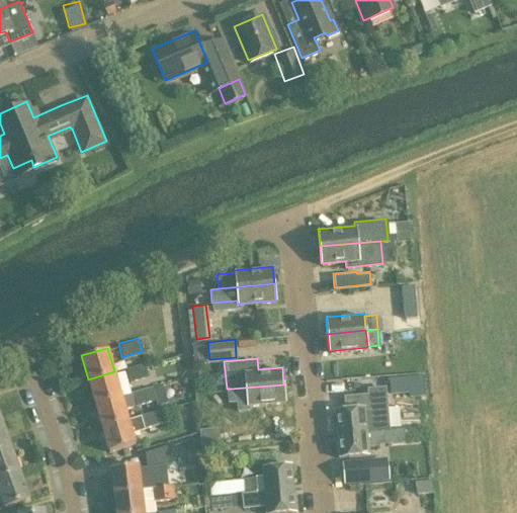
[(128,380),(149,374),(144,361),(124,367),(128,380)]
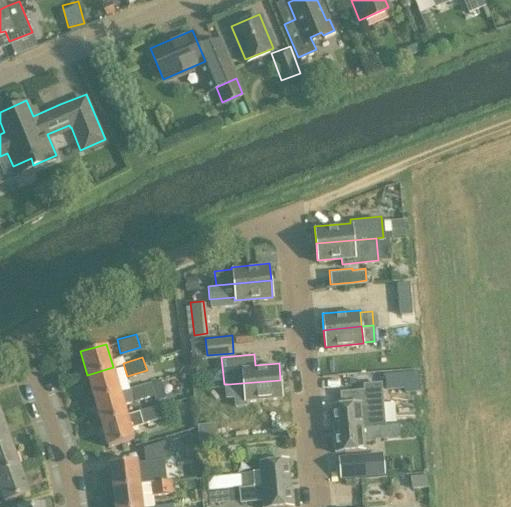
[(119,390),(113,367),(87,375),(93,398),(119,390)]
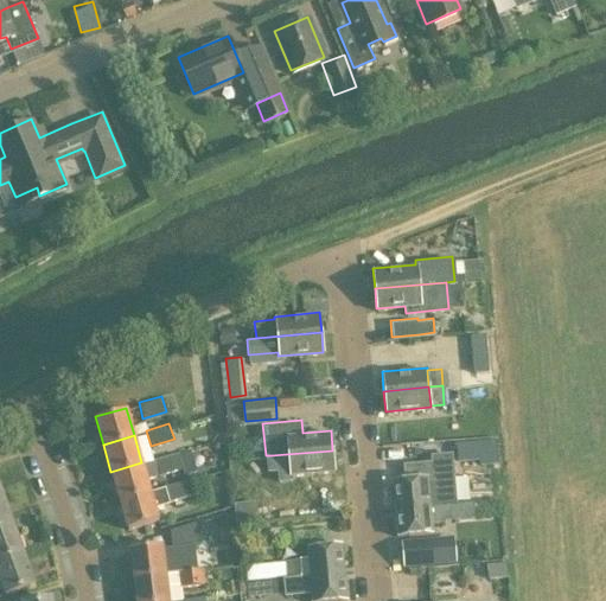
[(455,460),(478,458),(476,439),(454,441),(455,460)]
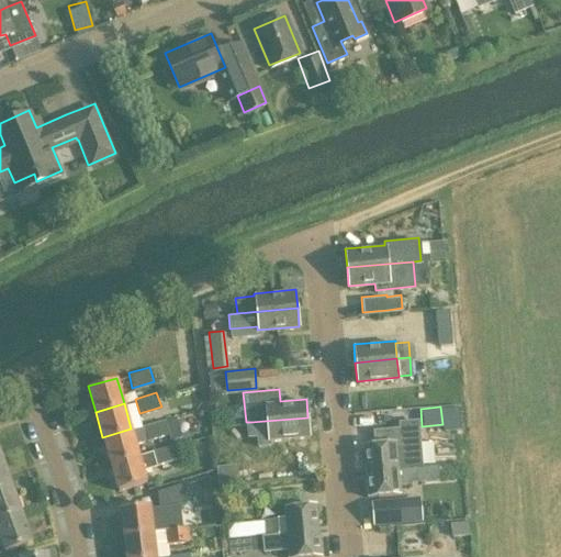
[(146,438),(169,433),(164,418),(143,424),(143,425),(146,438)]
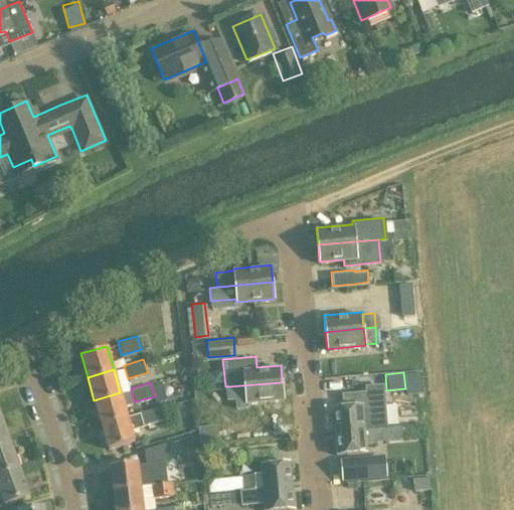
[(244,402),(284,398),(282,382),(242,385),(230,386),(231,400),(244,399),(244,402)]
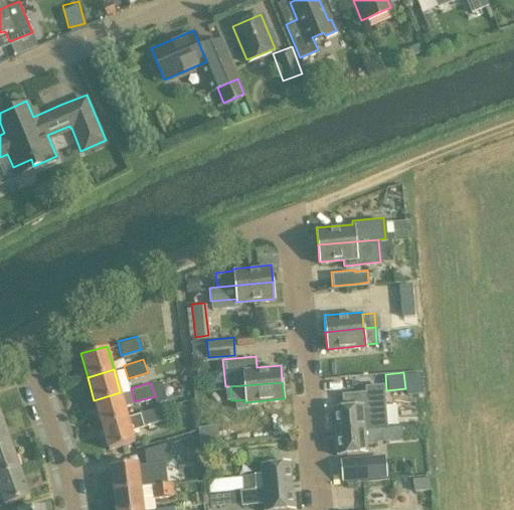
[(94,400),(101,423),(127,415),(124,404),(134,401),(131,389),(120,392),(94,400)]
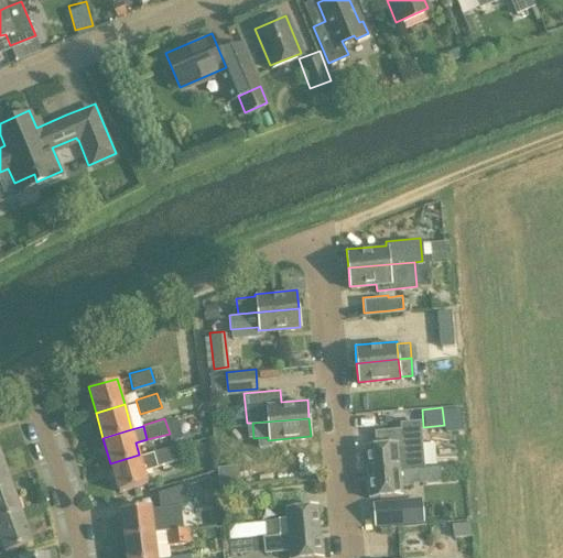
[(364,445),(366,470),(398,468),(396,441),(364,445)]
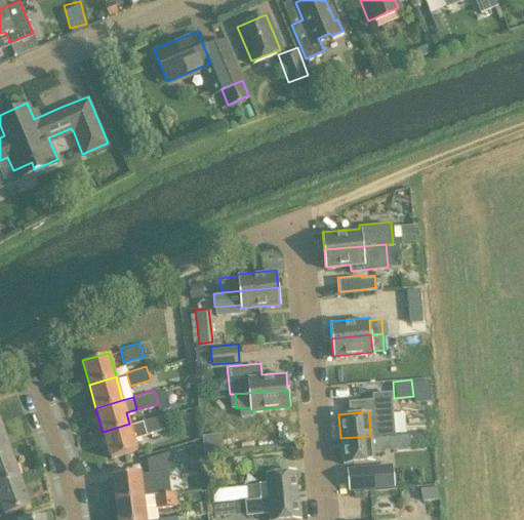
[(145,433),(164,427),(160,413),(140,420),(145,433)]
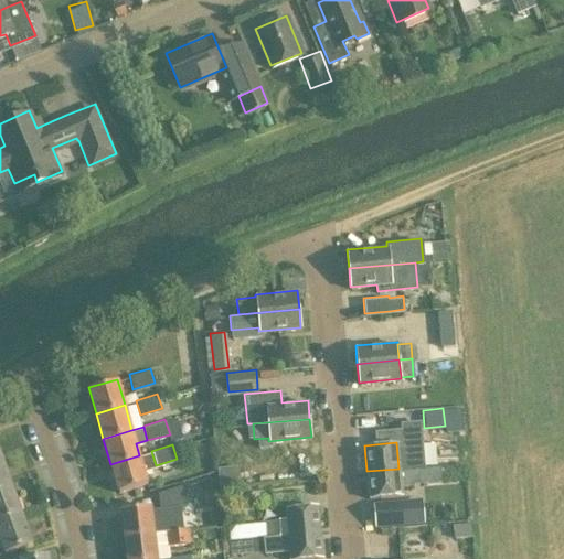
[(147,482),(139,455),(110,464),(118,491),(147,482)]
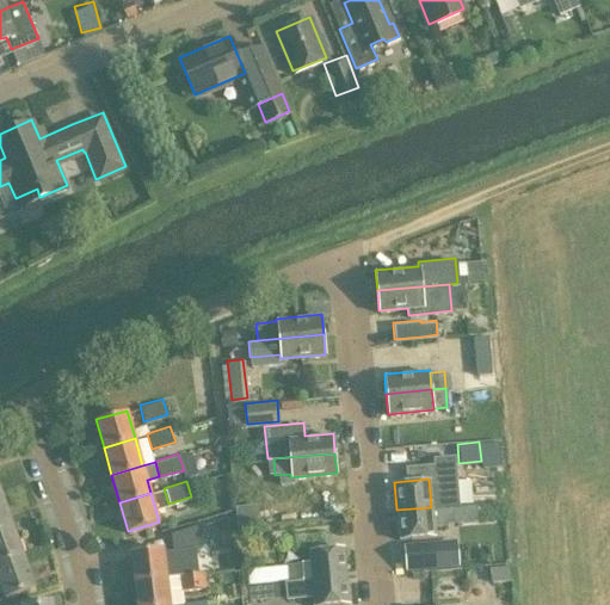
[(0,524),(10,520),(0,494),(0,524)]
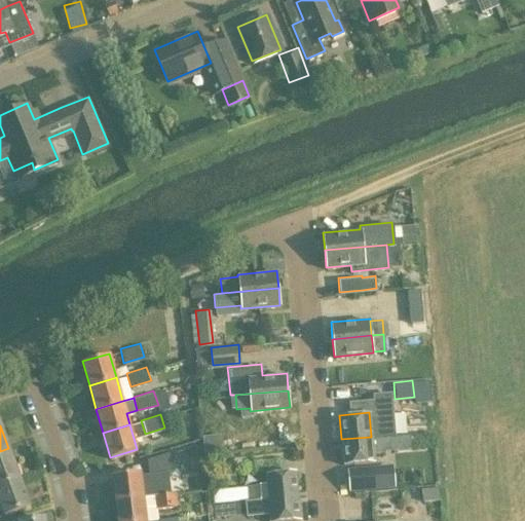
[(221,433),(202,435),(203,451),(222,449),(221,433)]
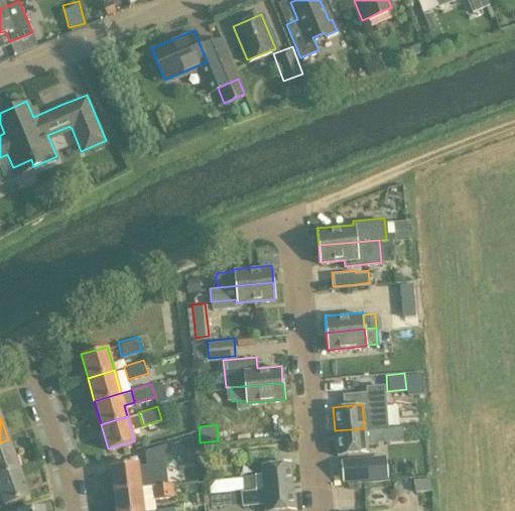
[(337,454),(367,452),(366,441),(402,438),(401,425),(364,428),(335,430),(337,454)]
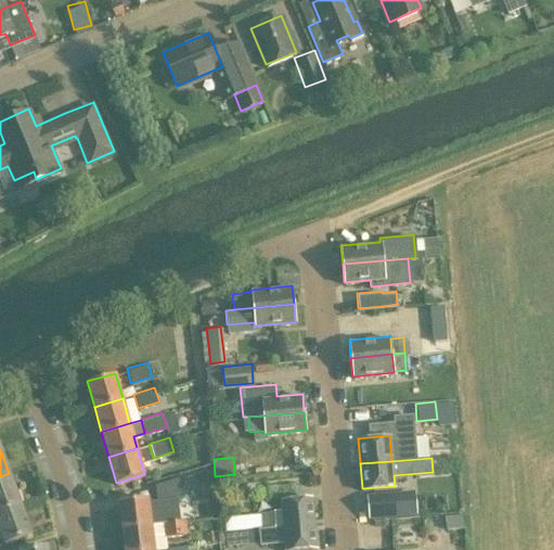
[(0,510),(20,503),(9,473),(0,476),(0,510)]
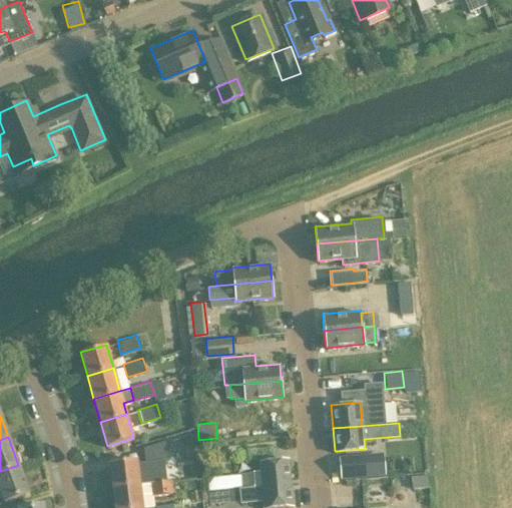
[(165,441),(165,440),(142,447),(142,448),(144,461),(163,459),(167,458),(165,441)]
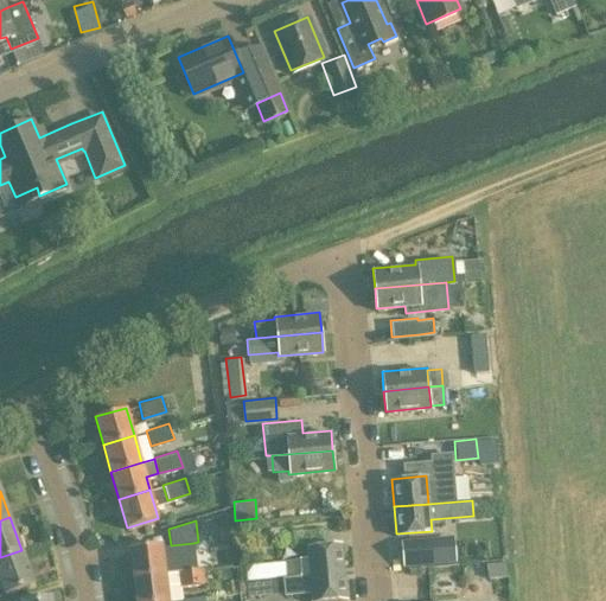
[(400,541),(402,567),(455,562),(452,536),(400,541)]
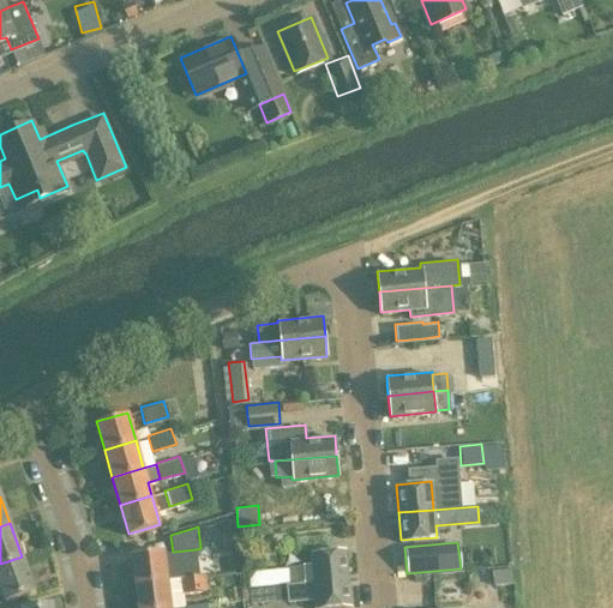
[(134,583),(166,578),(162,549),(131,553),(134,583)]
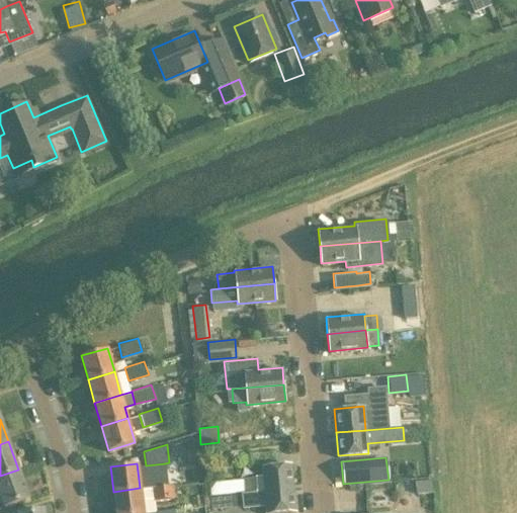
[(263,490),(293,487),(291,463),(260,466),(263,490)]
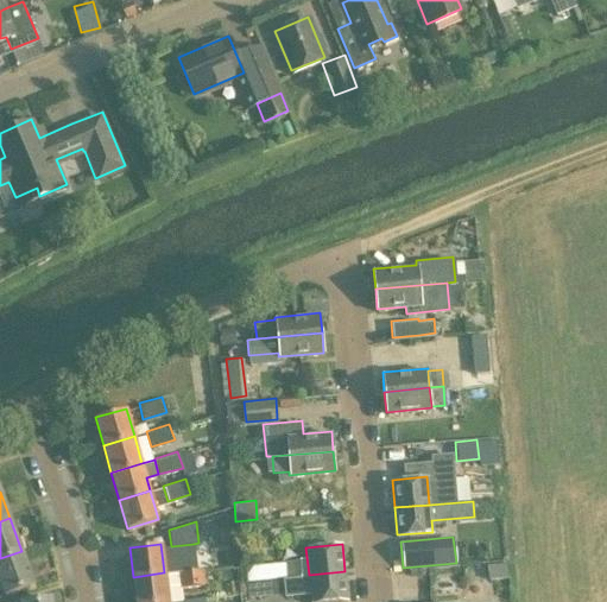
[(33,583),(21,551),(0,558),(0,582),(4,594),(33,583)]
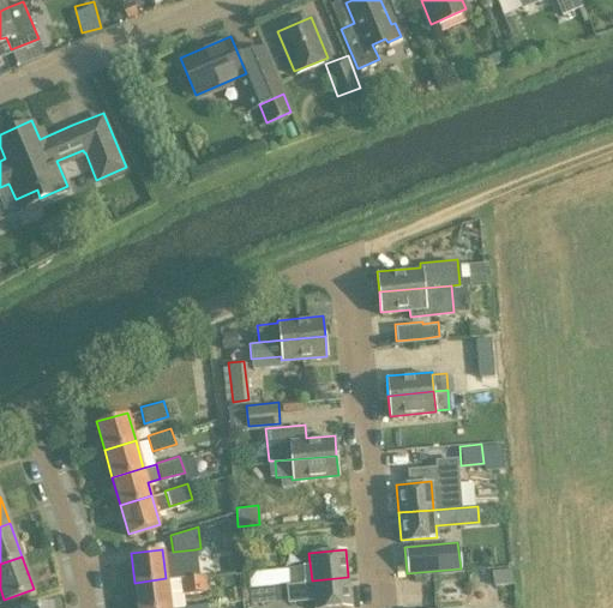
[(246,570),(248,584),(288,579),(287,565),(246,570)]
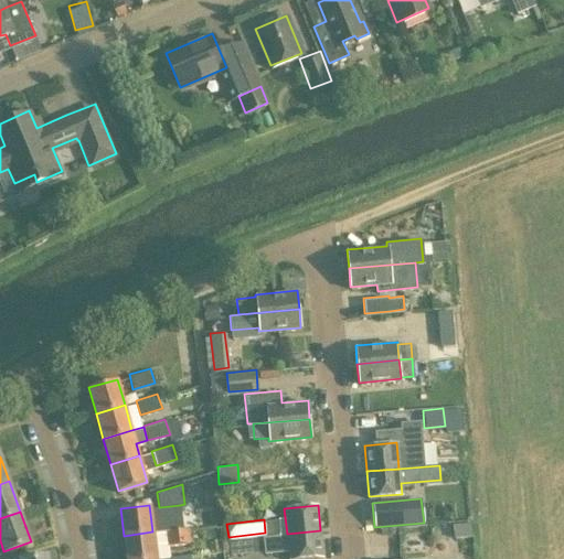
[(189,541),(189,537),(187,527),(167,530),(168,544),(189,541)]
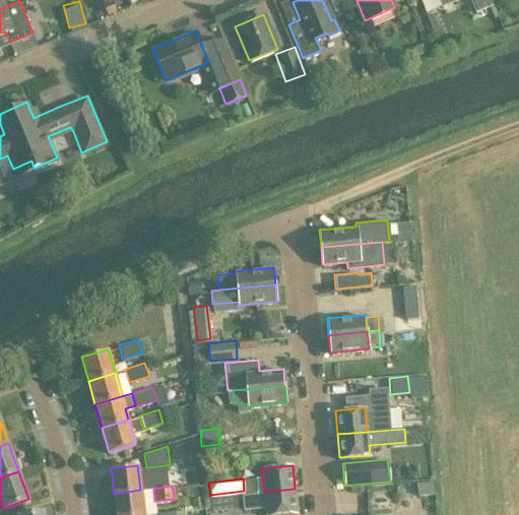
[(265,514),(268,514),(297,512),(295,489),(264,492),(242,494),(243,508),(265,506),(265,514)]
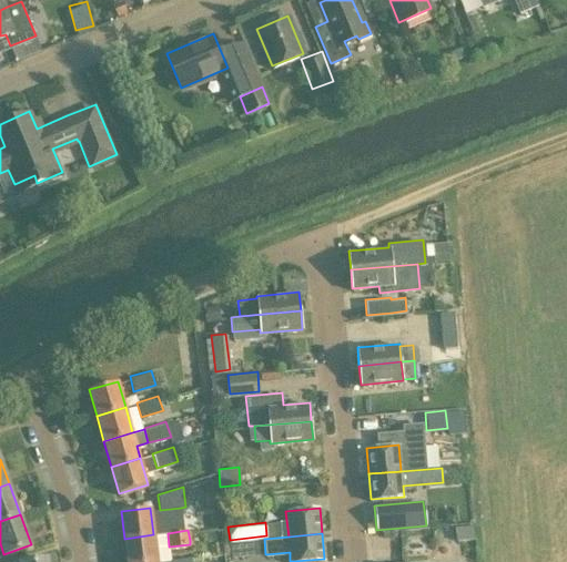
[(153,534),(124,539),(127,561),(149,561),(157,561),(153,534)]
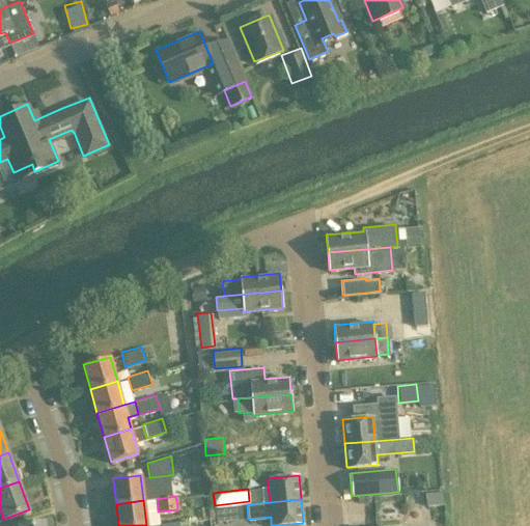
[(245,518),(244,505),(214,508),(215,520),(245,518)]
